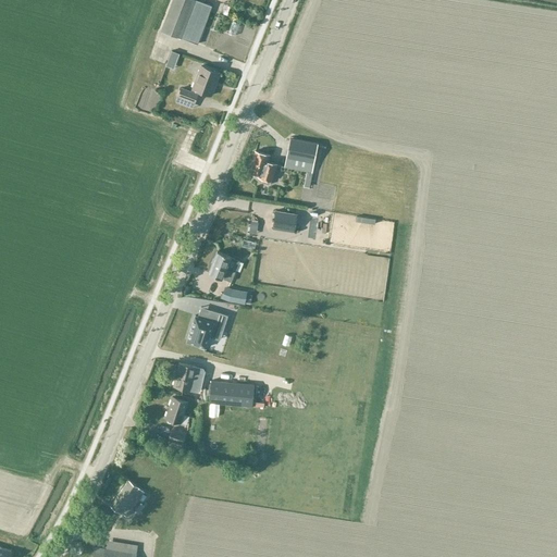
[(218,15),(210,12),(212,7),(195,0),(173,0),(162,31),(198,44),(198,45),(211,50),(218,33),(212,31),(218,15)]
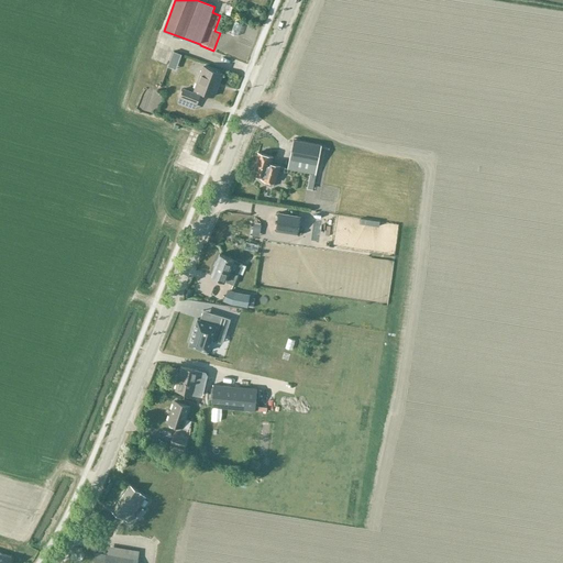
[(174,51),(168,66),(175,69),(180,54),(174,51)]
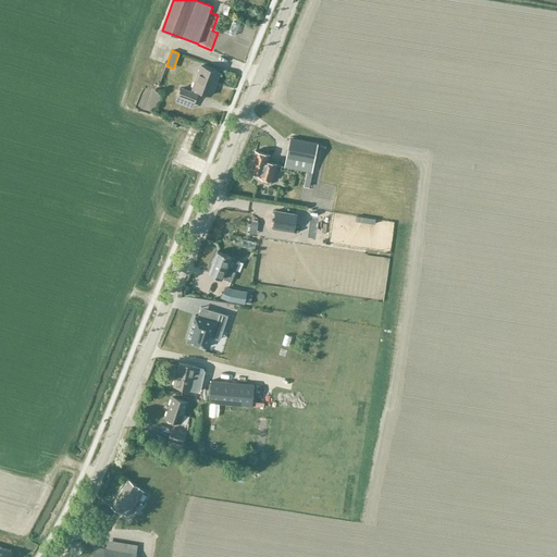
[(221,73),(200,64),(190,90),(181,87),(175,102),(193,109),(198,94),(197,94),(198,91),(212,96),(221,73)]
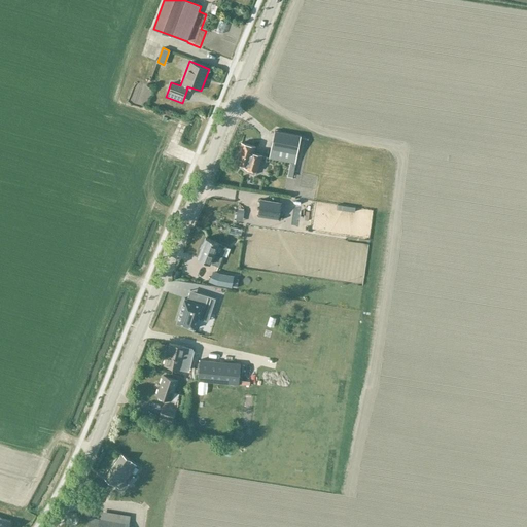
[(276,131),(270,157),(295,163),(302,136),(276,131)]
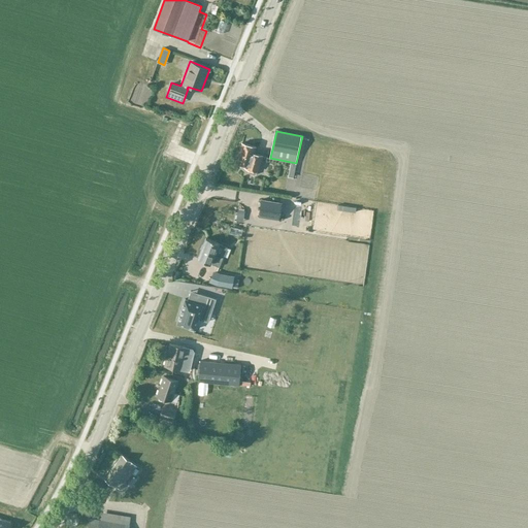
[(262,154),(254,152),(256,145),(242,141),(236,162),(246,165),(245,166),(250,167),(249,171),(257,173),(258,169),(259,169),(262,154)]
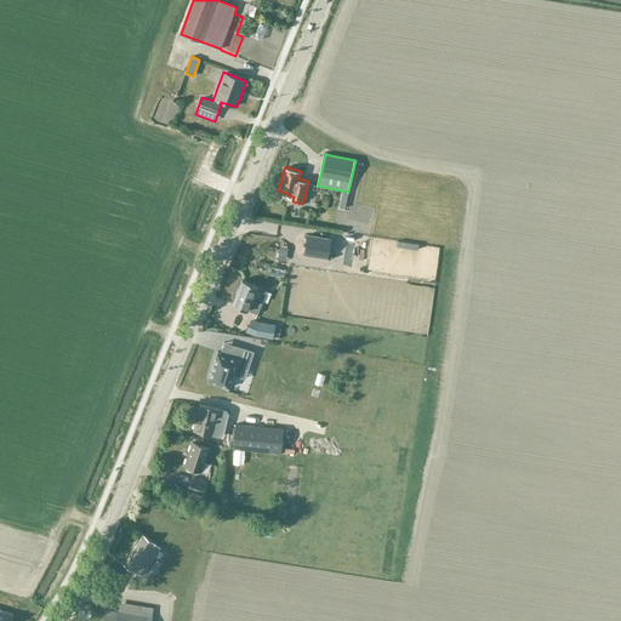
[(331,238),(308,234),(305,254),(328,258),(331,238)]
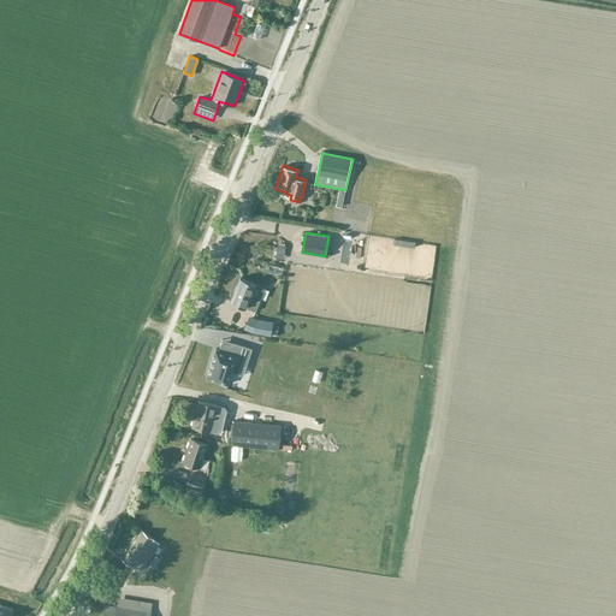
[(280,252),(288,254),(290,240),(283,238),(280,252)]
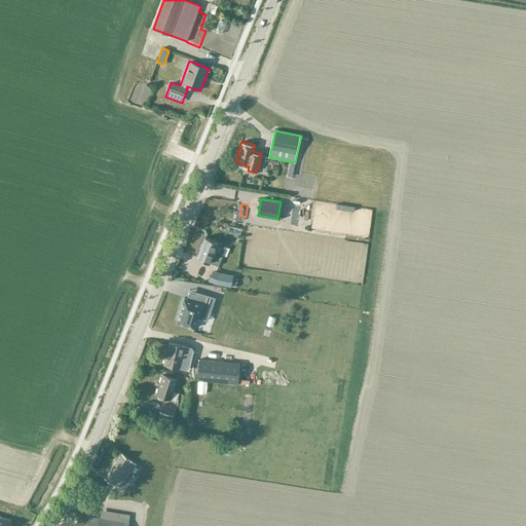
[(204,236),(196,258),(210,263),(210,262),(219,266),(223,255),(227,246),(218,241),(204,236)]
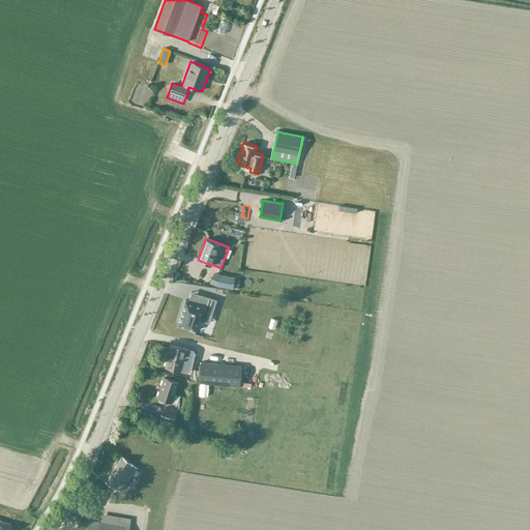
[(215,273),(211,283),(219,286),(234,289),(236,280),(223,276),(215,273)]
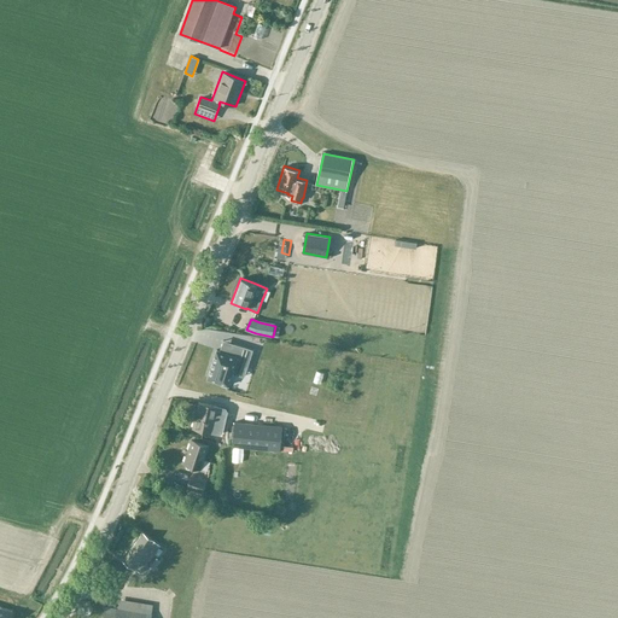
[(216,350),(207,379),(228,386),(228,385),(235,365),(246,368),(252,350),(234,344),(231,354),(216,350)]
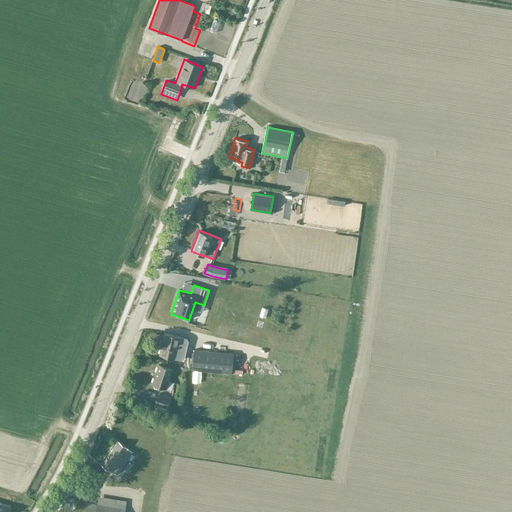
[(180,338),(166,334),(160,355),(175,358),(180,338)]
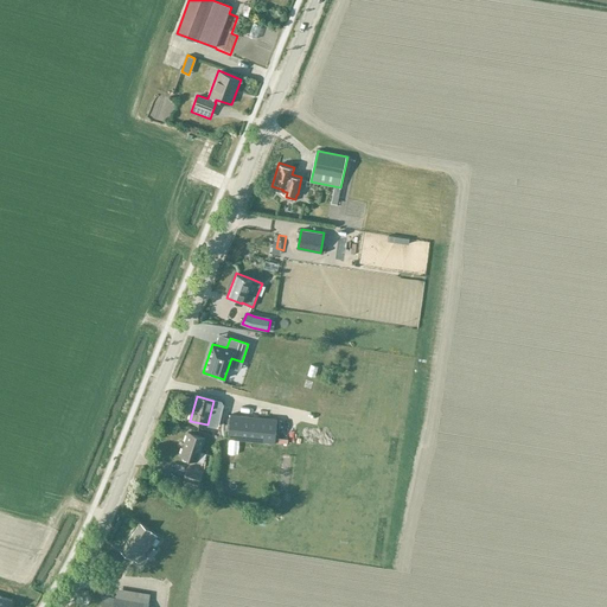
[(292,421),(278,419),(278,422),(231,416),(228,440),(274,446),(275,443),(289,445),(292,421)]
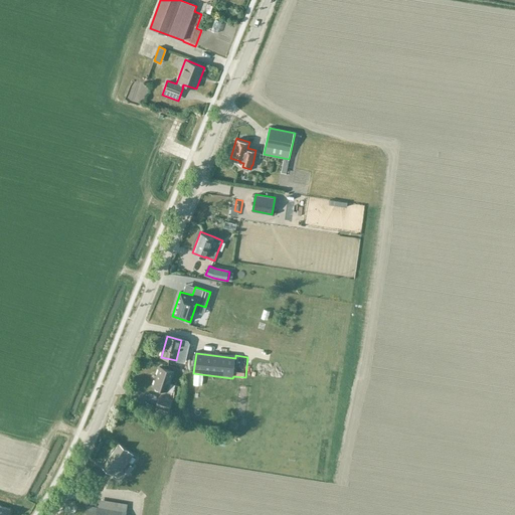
[(153,386),(155,387),(155,389),(159,390),(160,389),(167,391),(174,371),(159,366),(153,386)]
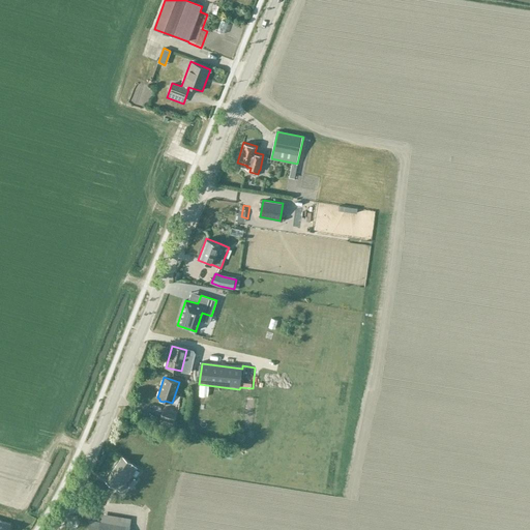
[(173,422),(176,412),(164,408),(160,418),(173,422)]
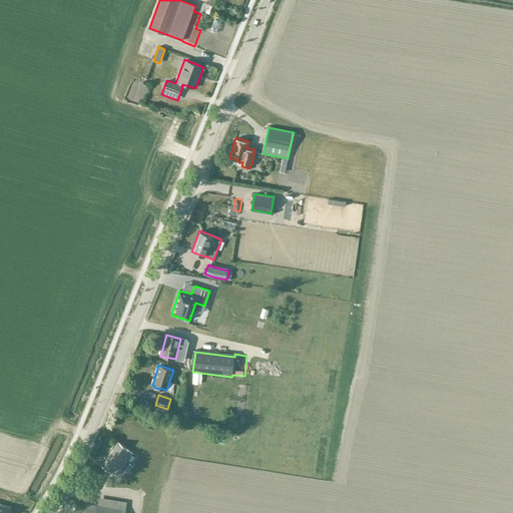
[(132,453),(118,443),(102,465),(116,475),(132,453)]
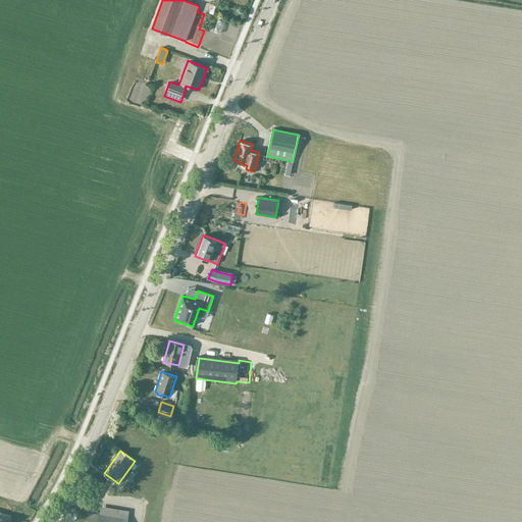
[(87,521),(127,521),(128,519),(129,511),(100,507),(100,514),(89,512),(87,521)]
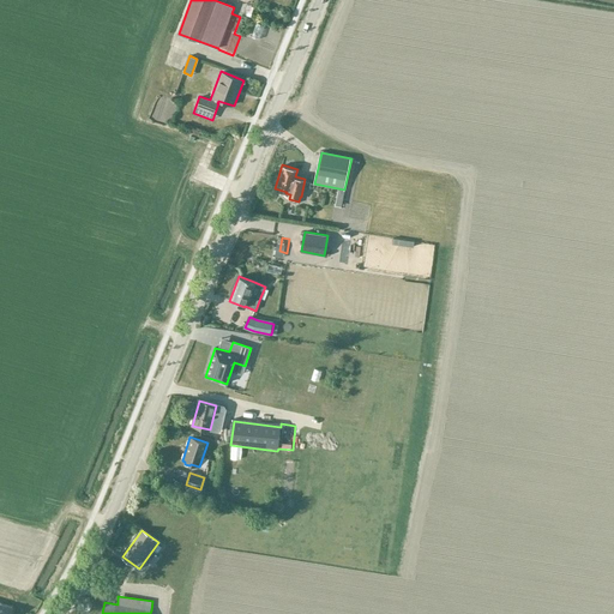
[(0,613),(12,613),(14,608),(0,603),(0,613)]
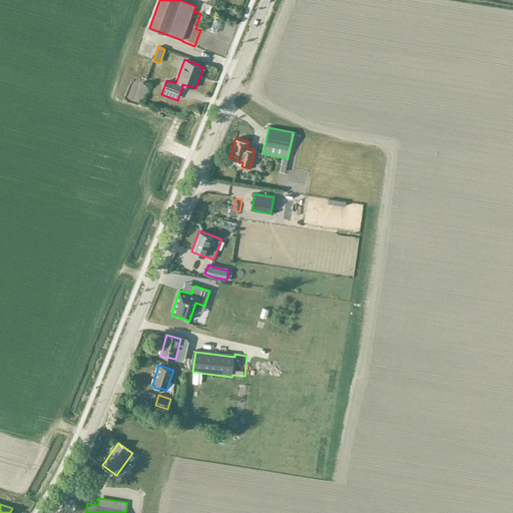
All buildings are outlined.
